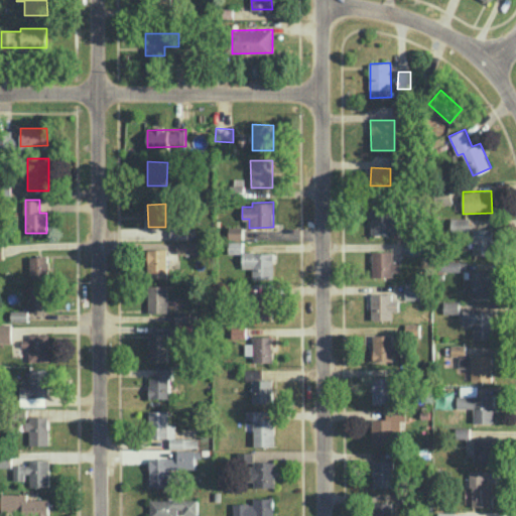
[(400,218),(393,218),(393,206),(372,207),(372,234),(401,233),(400,218)]
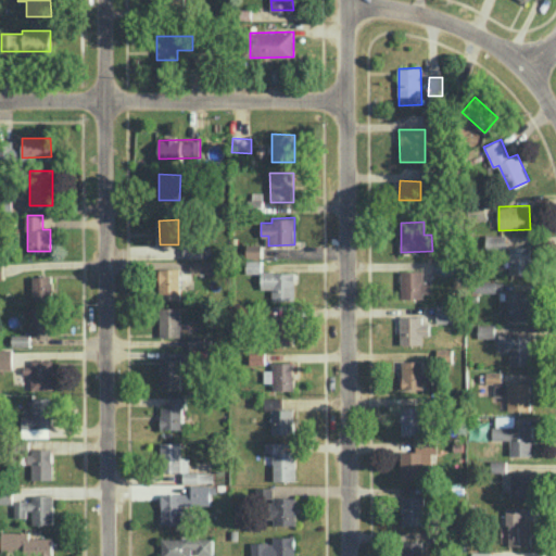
[(506,235),(487,235),(487,250),(505,250),(506,235)]
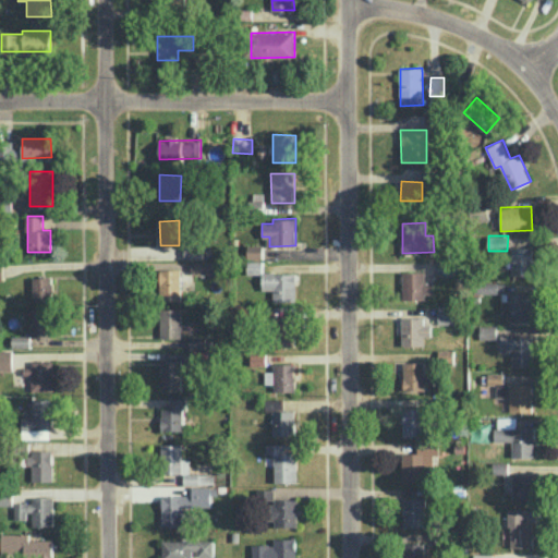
[(247,257),(263,257),(263,245),(247,245),(247,257)]
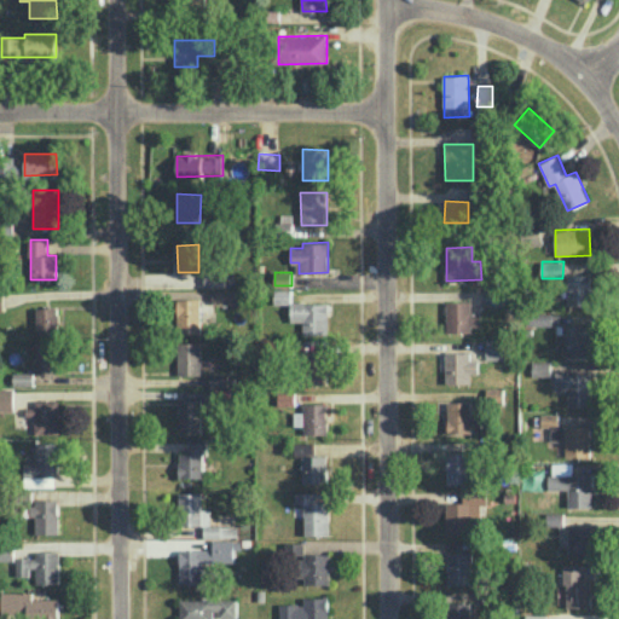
[(567,305),(591,305),(591,273),(567,273),(567,305)]
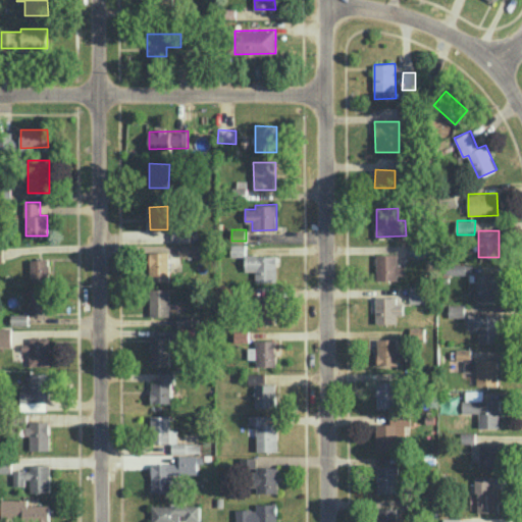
[(230,256),(246,256),(246,244),(231,244),(230,256)]
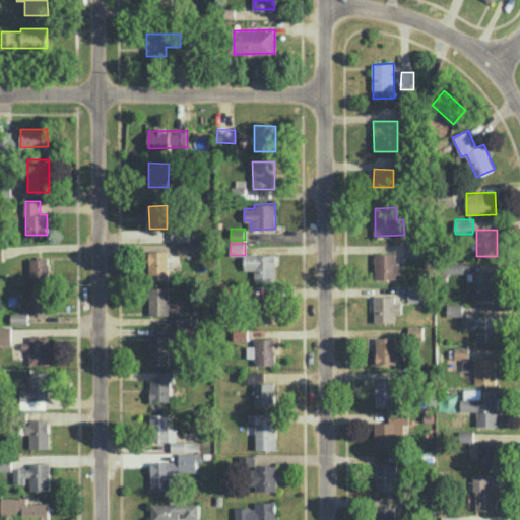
[(148,251),(149,279),(169,279),(168,250),(148,251)]
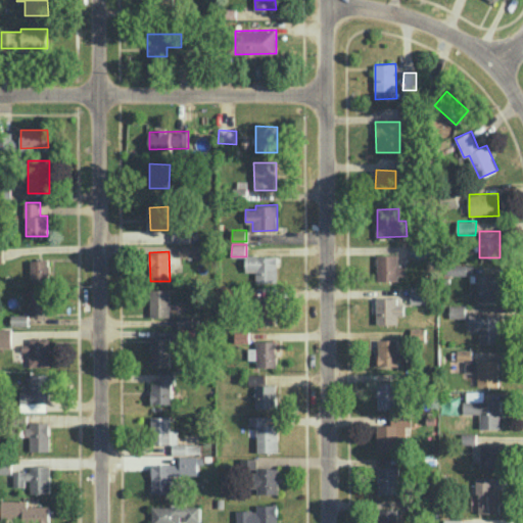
[(246,271),(255,271),(256,282),(278,282),(277,254),(246,255),(246,271)]
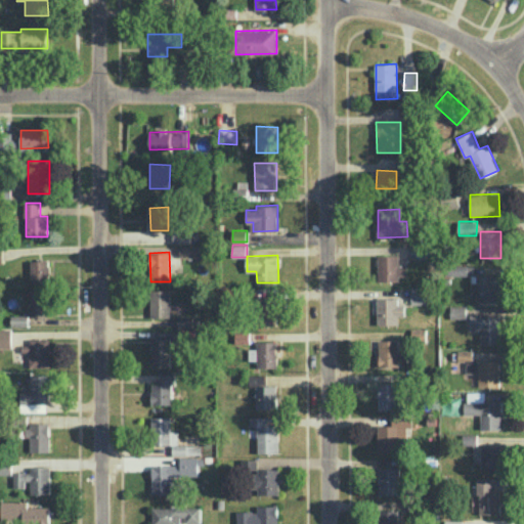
[(379,281),(399,281),(399,275),(406,275),(406,265),(399,265),(399,255),(378,255),(379,281)]
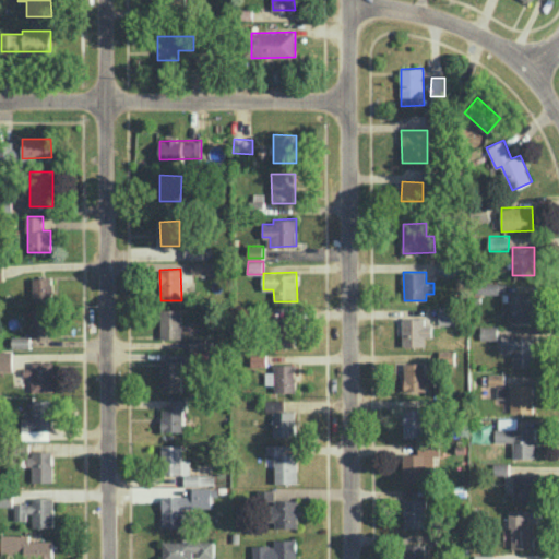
[(54,300),(52,277),(32,278),(33,301),(54,300)]
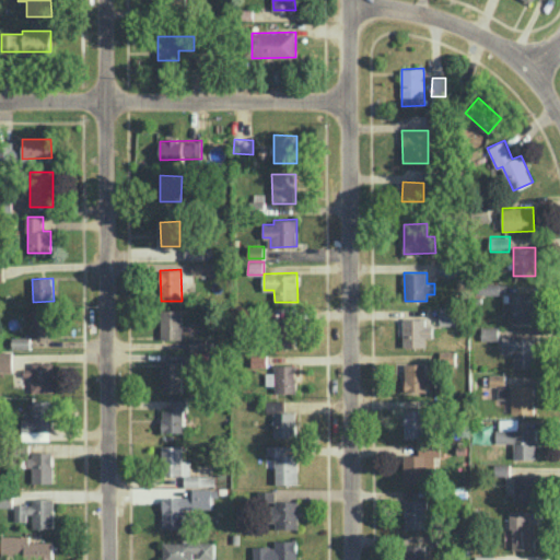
[(506,294),(506,323),(533,322),(532,293),(506,294)]
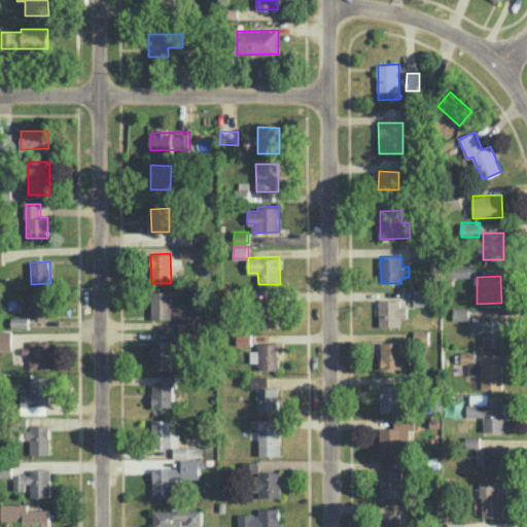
[(49,318),(49,290),(30,291),(30,319),(49,318)]
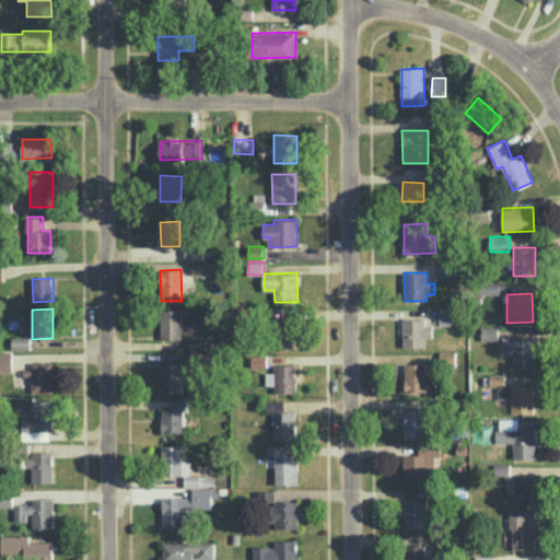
[(182,308),(161,308),(161,339),(182,339),(182,308)]
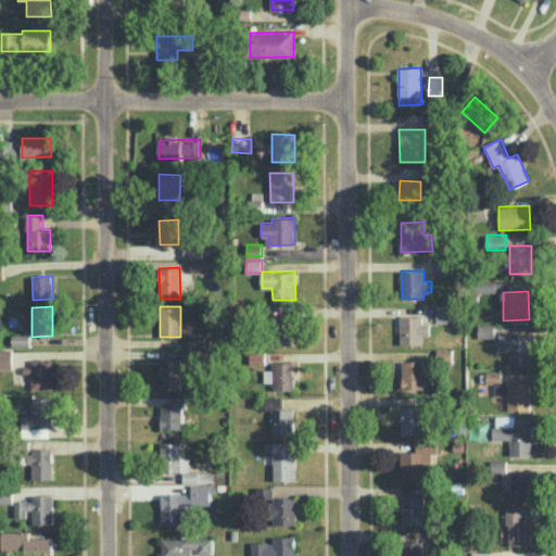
[(295,344),(295,315),(275,315),(275,344),(295,344)]
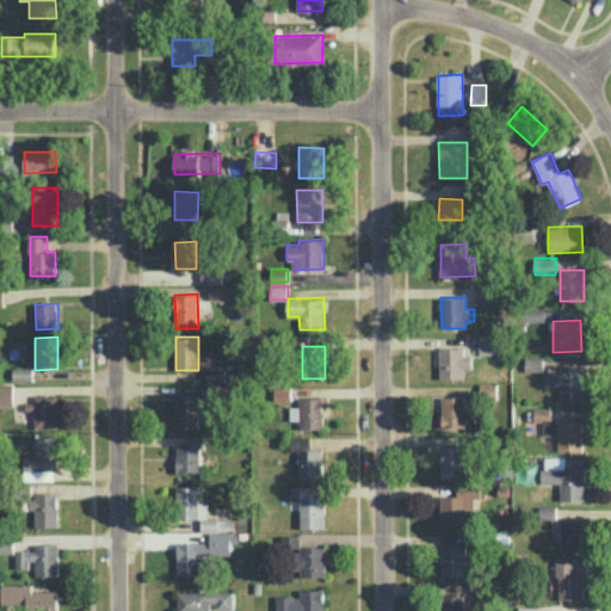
[(439,378),(464,378),(464,369),(473,369),(473,353),(464,355),(464,347),(439,347),(439,378)]
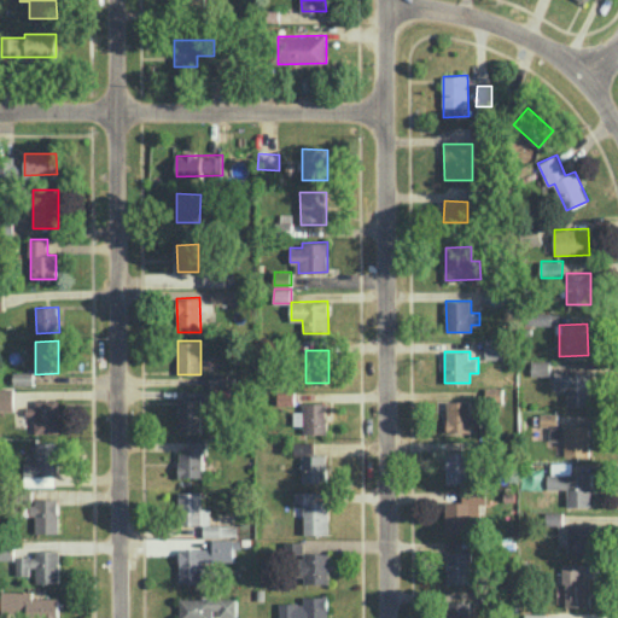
[(551,374),(549,360),(531,360),(531,375),(551,374)]
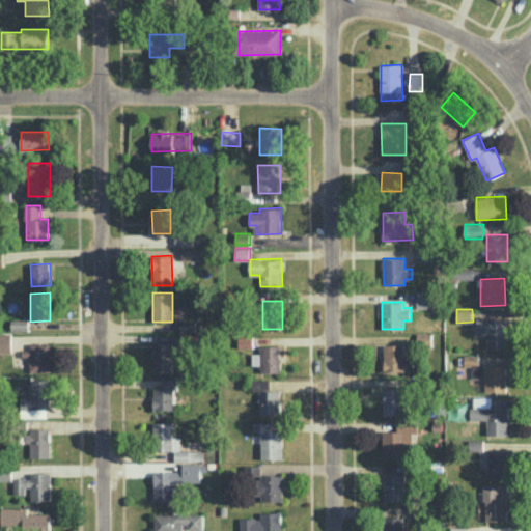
[(11,330),(29,330),(29,319),(11,318),(11,330)]
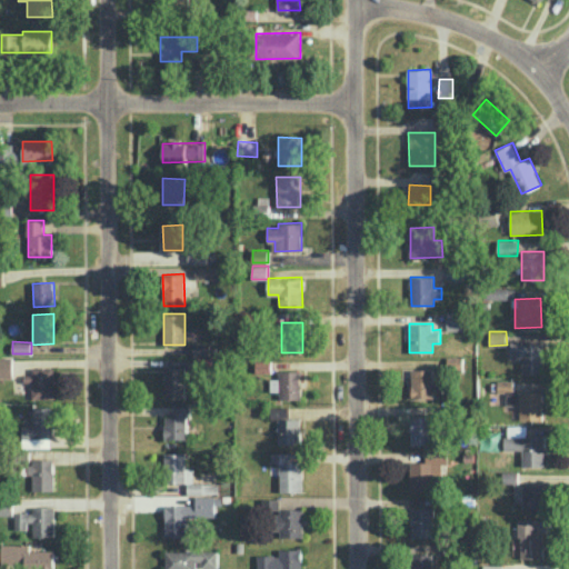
[(543,342),(510,342),(510,358),(520,357),(521,373),(543,373),(543,342)]
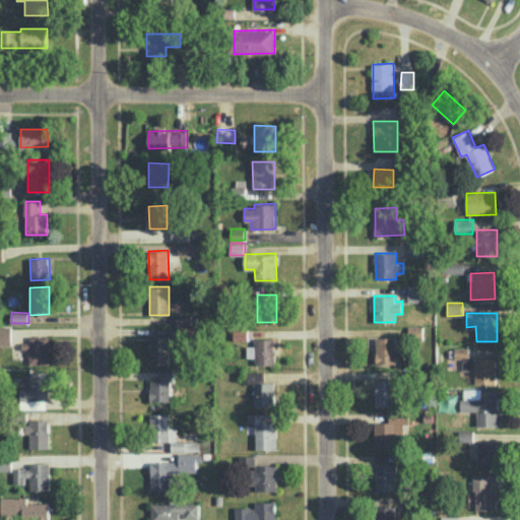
[(0,344),(11,345),(12,327),(0,326),(0,344)]
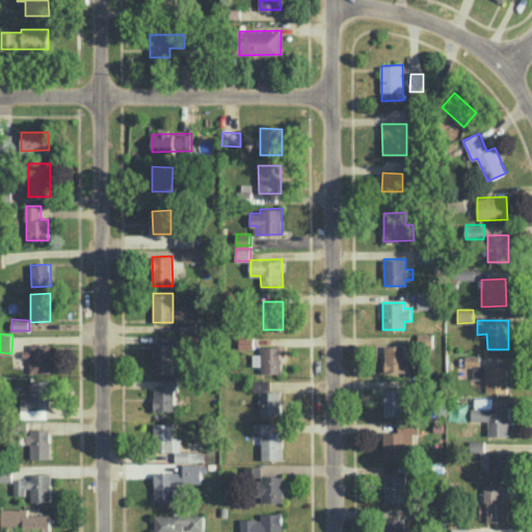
[(174,372),(173,342),(153,343),(154,372),(174,372)]
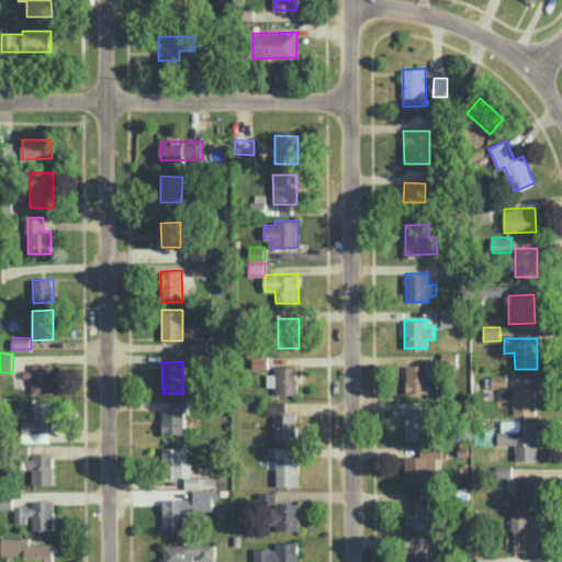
[(54,393),(53,363),(31,363),(31,371),(24,371),(24,378),(32,378),(32,394),(54,393)]
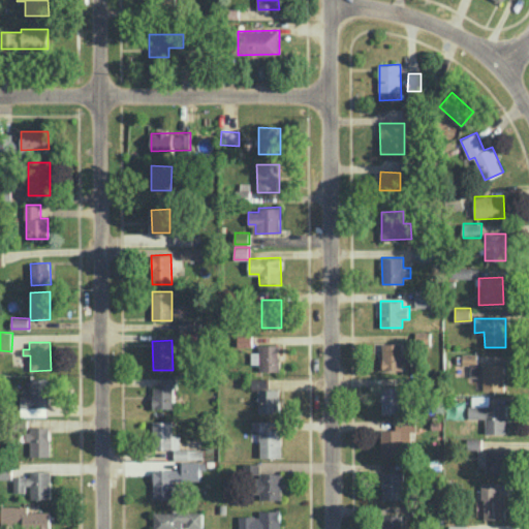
[(402,354),(403,343),(383,342),(382,370),(402,370),(403,364),(411,364),(411,354),(402,354)]
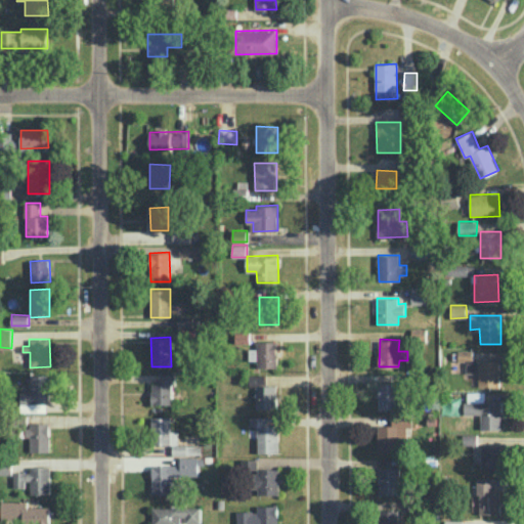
[(277,366),(277,341),(257,341),(257,348),(249,348),(249,359),(258,359),(258,366),(277,366)]
